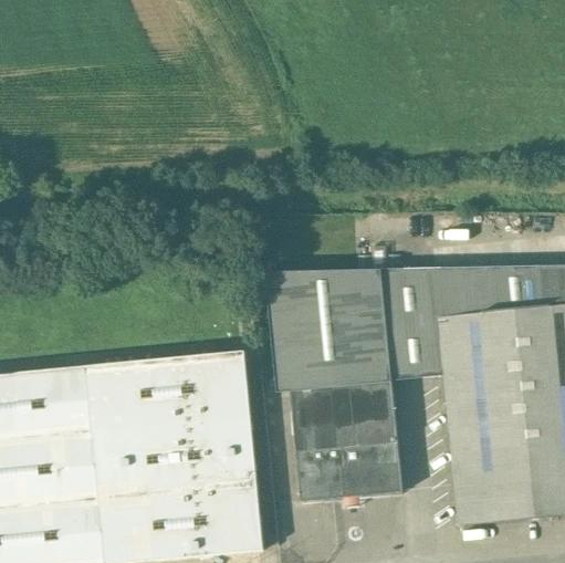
[(564,262),(407,267),(418,376),(445,373),(439,315),(564,302),(564,262)]
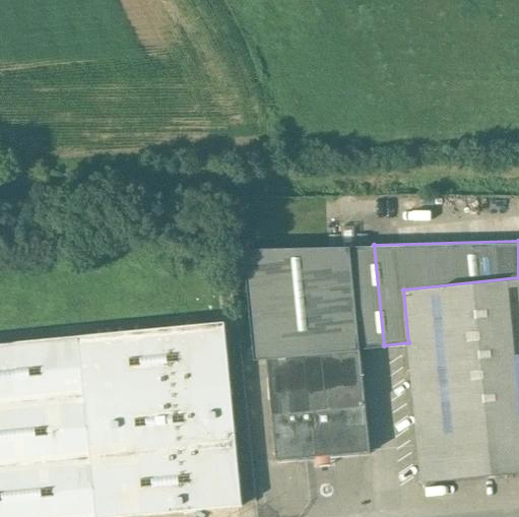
[(374,245),(244,248),(254,359),(266,357),(360,347),(384,345),(374,245)]
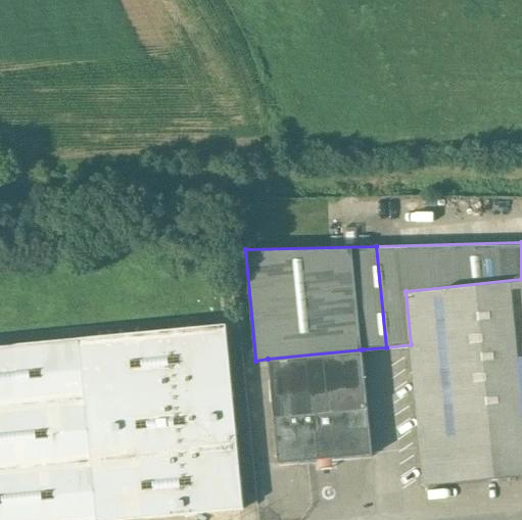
[(521,279),(406,291),(411,344),(421,454),(423,484),(435,482),(521,473),(521,279)]
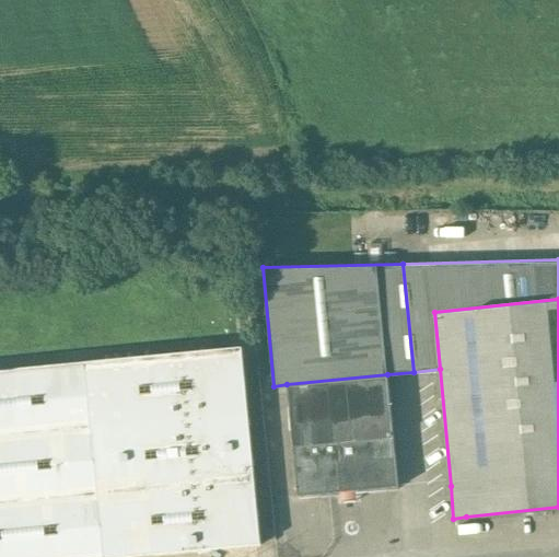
[(241,347),(0,369),(0,432),(92,425),(104,555),(258,541),(241,347)]
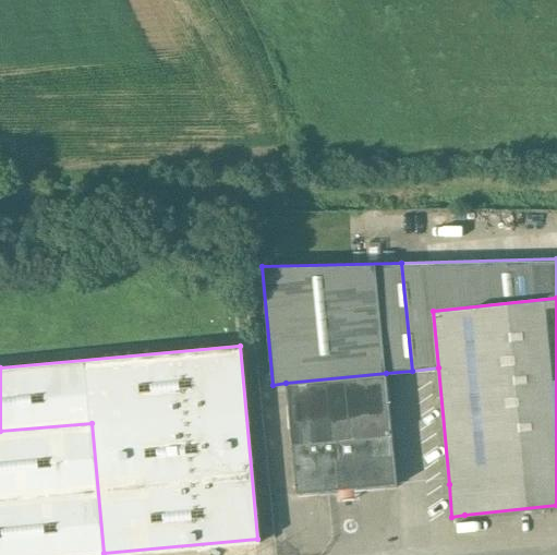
[(386,373),(286,383),(297,492),(396,483),(386,373)]
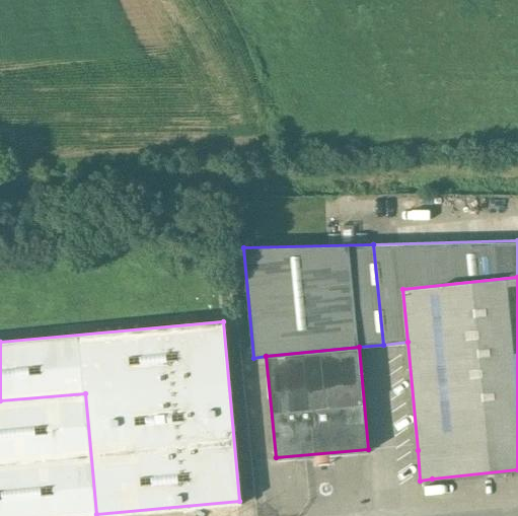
[(85,393),(0,400),(0,515),(76,515),(96,514),(85,393)]
